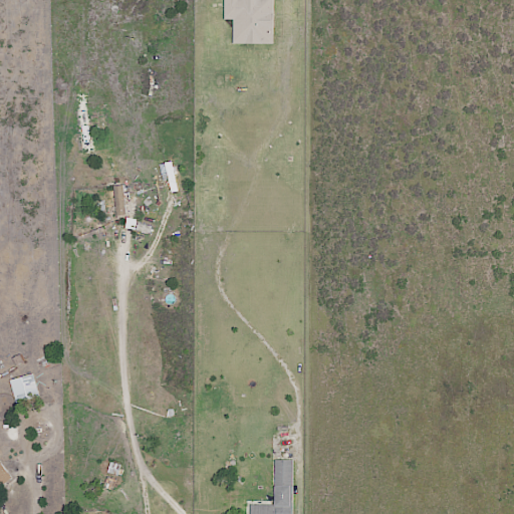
[(233,44),(274,44),(273,0),(224,0),(224,20),(233,20),(233,44)]
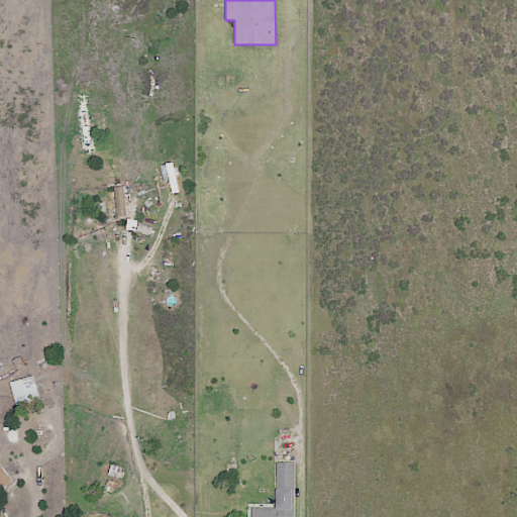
[(170,194),(177,193),(175,163),(168,164),(170,194)]
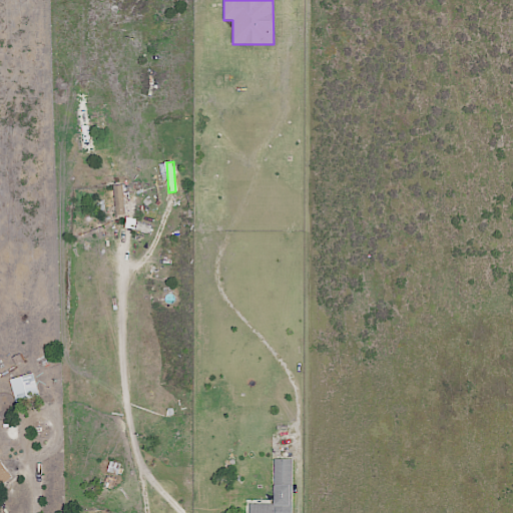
[(113,215),(127,215),(126,184),(112,185),(113,215)]
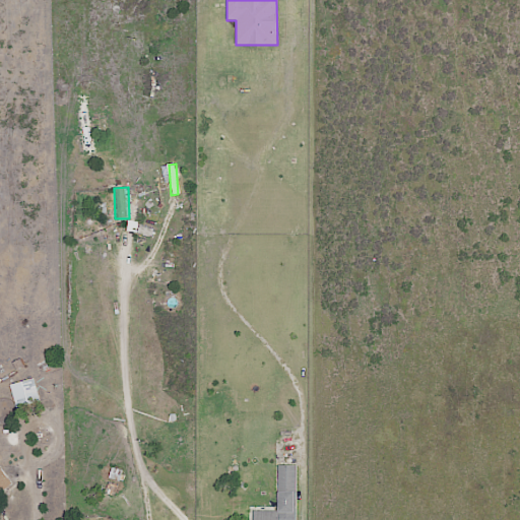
[(15,407),(40,402),(35,379),(11,384),(15,407)]
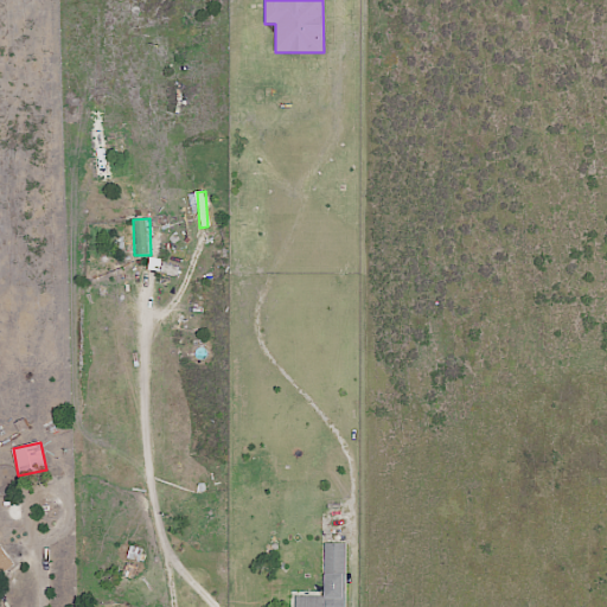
[(345,606),(346,544),(325,543),(325,596),(295,596),(294,606),(345,606)]
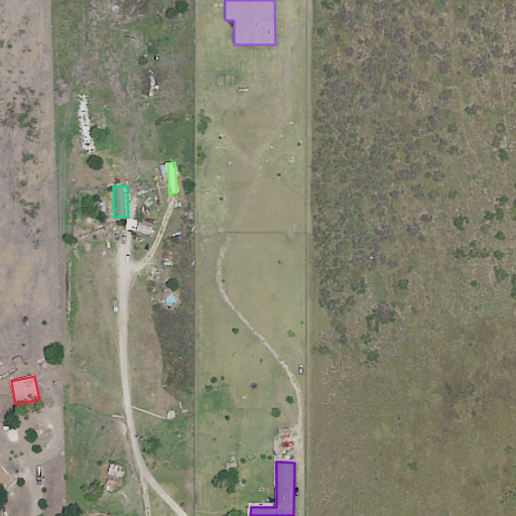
[(104,490),(113,493),(117,482),(108,478),(104,490)]
